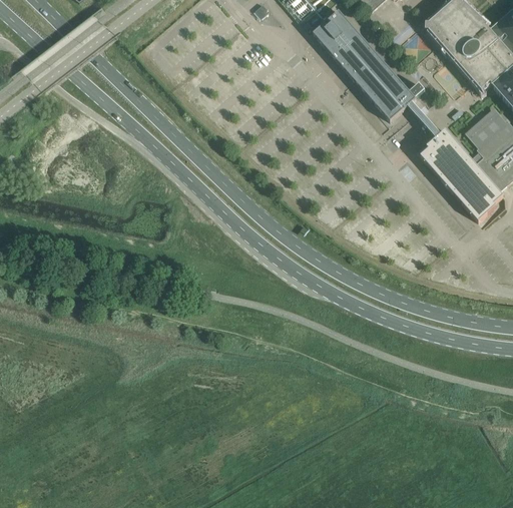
[(362,0),(371,10),(382,0),(362,0)]
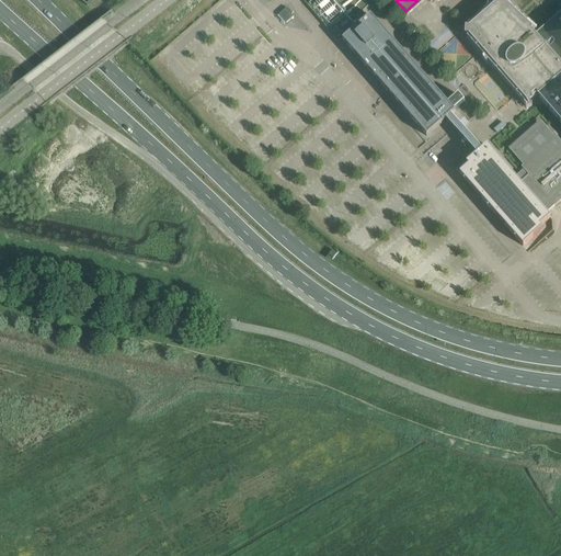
[(462,158),(455,165),(465,174),(474,186),(487,200),(505,220),(515,233),(519,238),(523,241),(542,224),(540,222),(549,214),(550,213),(546,208),(554,200),(554,201),(560,194),(560,59),(560,58),(560,7),(535,31),(531,25),(533,24),(508,0),(505,0),(494,0),(468,23),(465,23),(465,31),(468,31),(525,97),(528,102),(529,101),(526,95),(535,88),(538,91),(537,91),(560,117),(560,135),(560,136),(557,131),(553,133),(539,117),(511,144),(524,159),(521,161),(523,165),(514,172),(487,140),(481,145),(476,149),(467,157),(465,160),(462,158)]
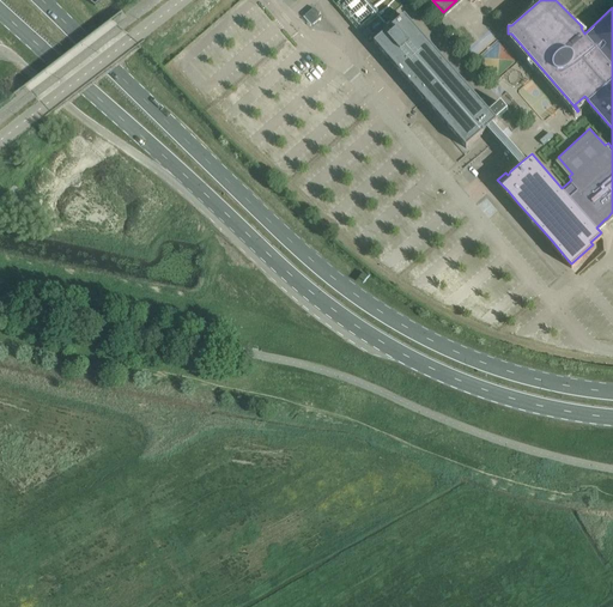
[(314,2),(304,11),(313,19),(322,11),(314,2)]
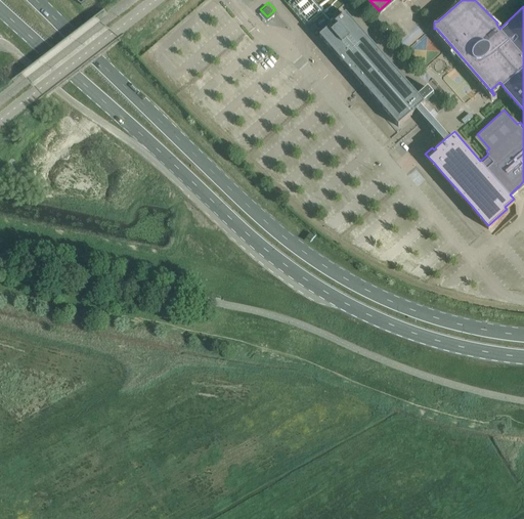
[(346,9),(319,32),(398,122),(416,106),(444,139),(449,135),(421,102),(425,99),(434,90),(428,84),(419,92),(346,9)]
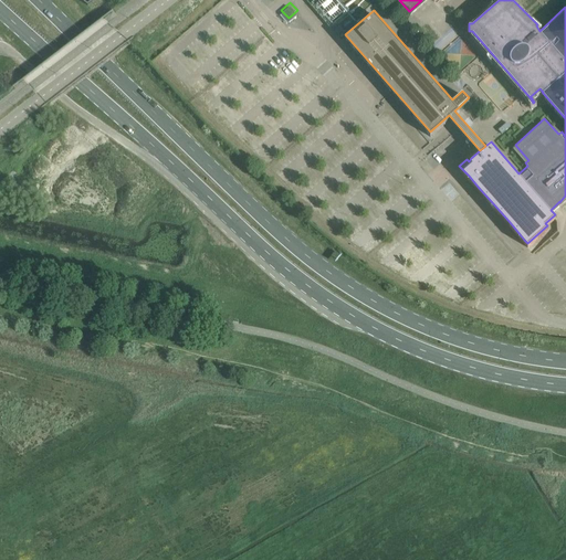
[(339,20),(333,27),(337,31),(344,25),(339,20)]
